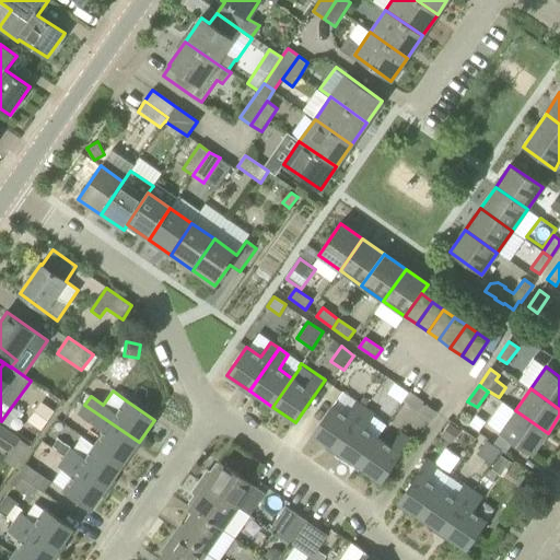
[(313,434),(336,451),(365,408),(342,392),(313,434)]
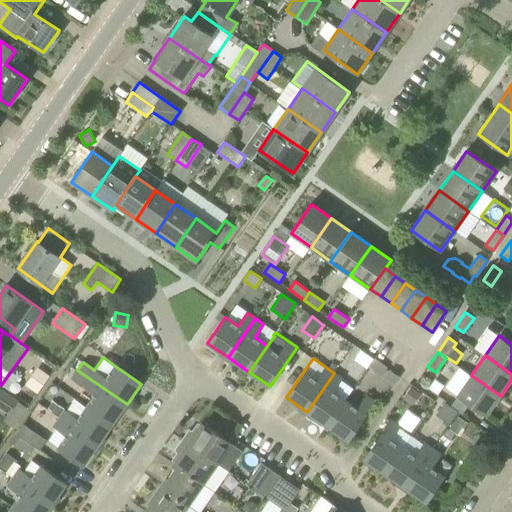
[(382,376),(387,368),(374,359),(368,367),(382,376)]
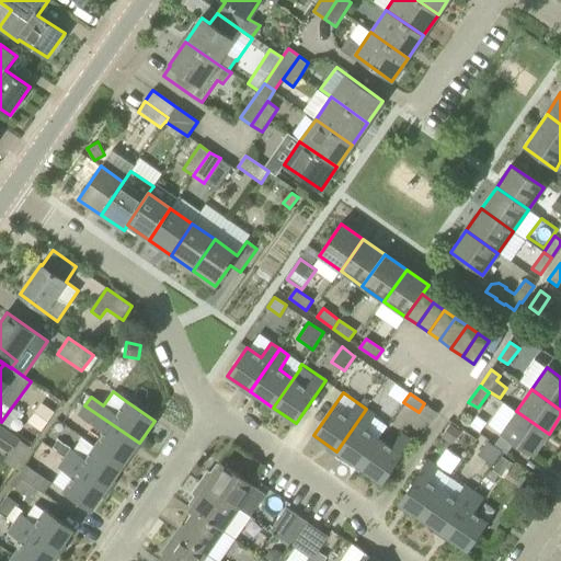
[(55,412),(42,403),(27,423),(42,432),(55,412)]
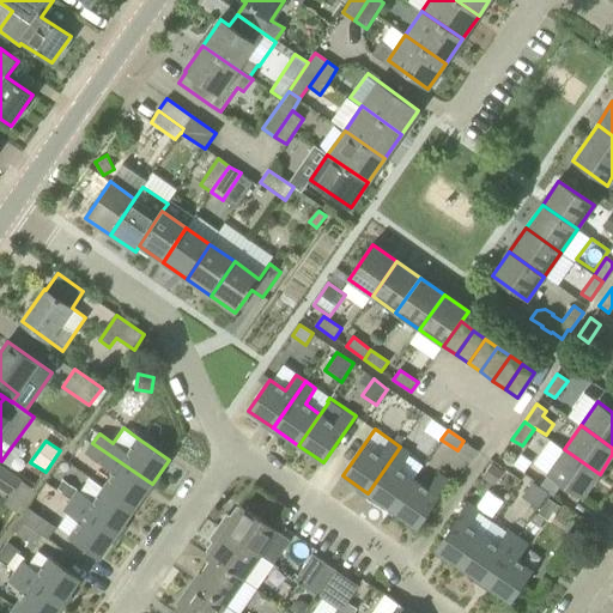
[(85,453),(98,461),(98,462),(114,473),(103,487),(134,509),(152,484),(92,443),(85,453)]
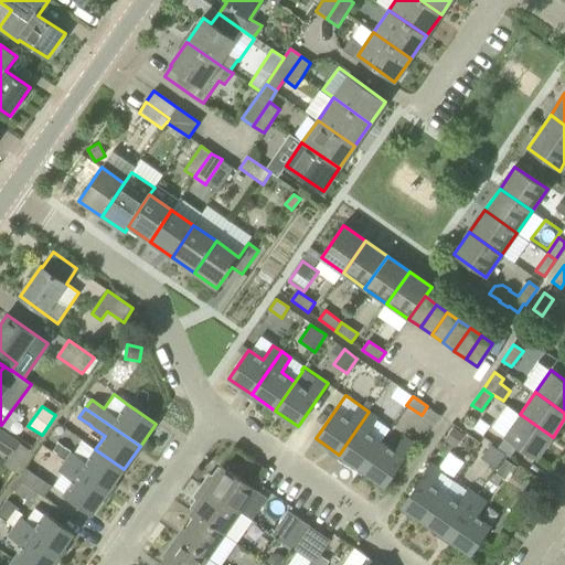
[(433,427),(441,415),(430,408),(423,420),(433,427)]
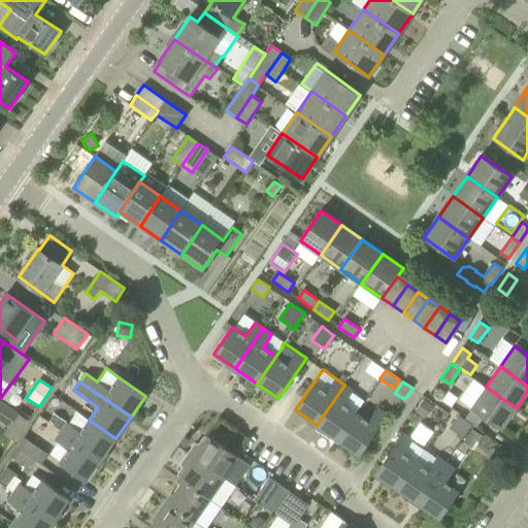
[(353,391),(344,385),(317,425),(337,439),(356,413),(343,404),(353,391)]
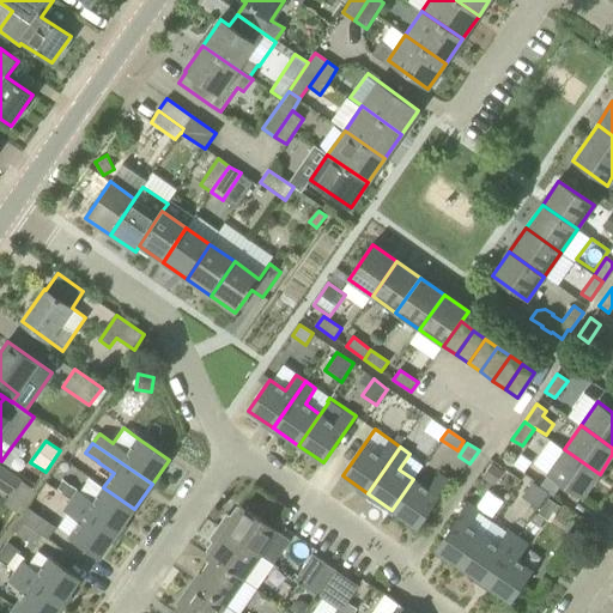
[(563,484),(583,498),(600,474),(564,449),(547,473),(548,473),(563,484)]
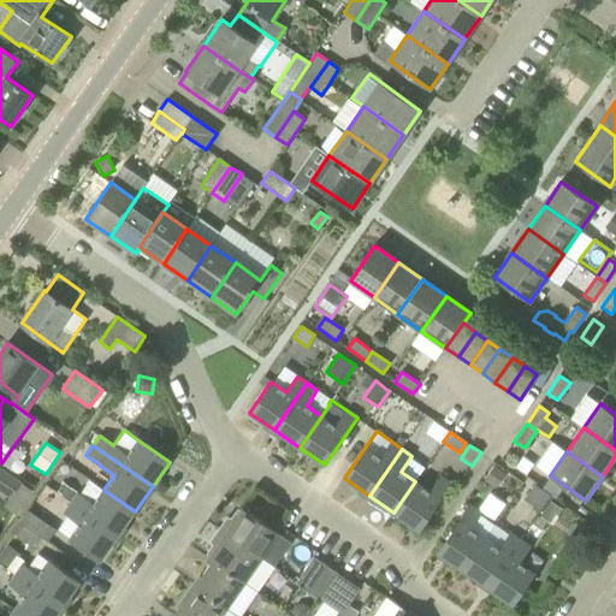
[(497,487),(507,474),(495,466),(485,479),(497,487)]
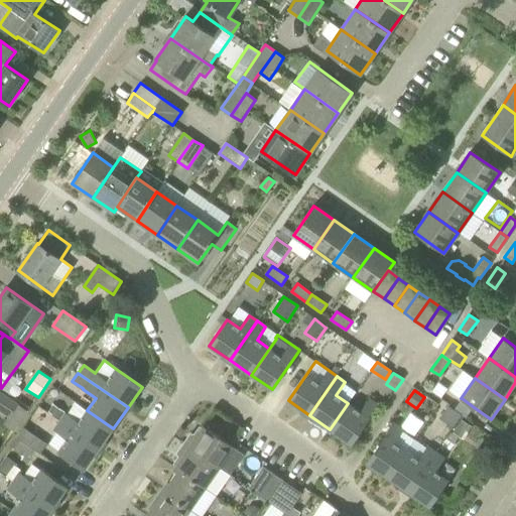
[(0,392),(0,409),(9,416),(4,424),(5,425),(4,426),(14,433),(28,412),(17,405),(18,404),(0,392)]
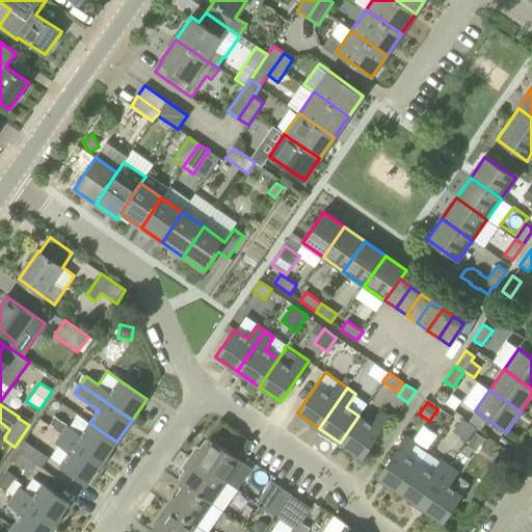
[(480,431),(488,420),(476,410),(468,422),(480,431)]
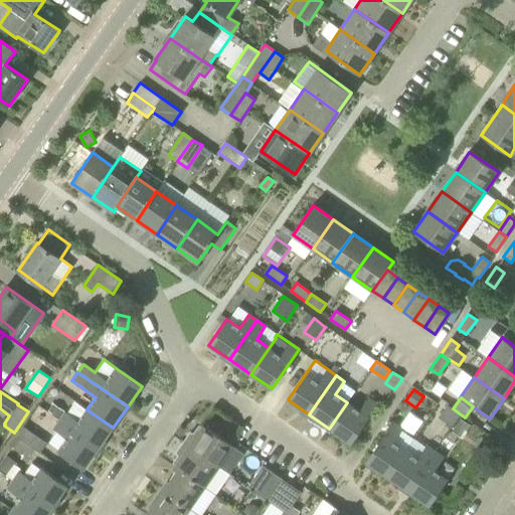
[(350,444),(368,417),(377,404),(369,398),(360,411),(347,402),(329,428),(350,444)]
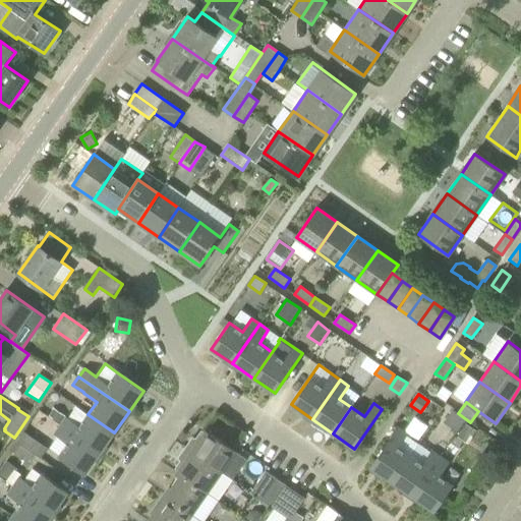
[(54,408),(49,416),(60,423),(65,416),(54,408)]
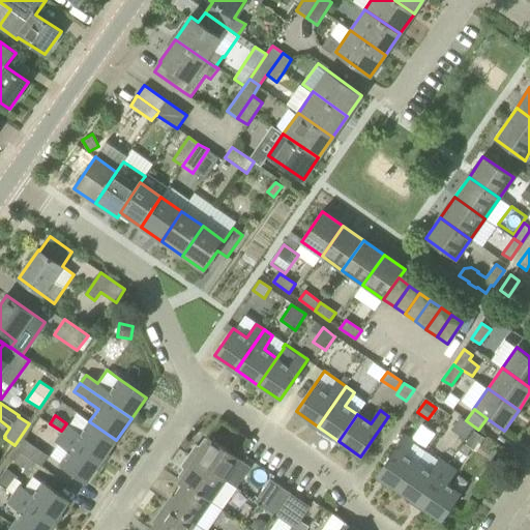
[(465,437),(473,425),(461,417),(452,429),(465,437)]
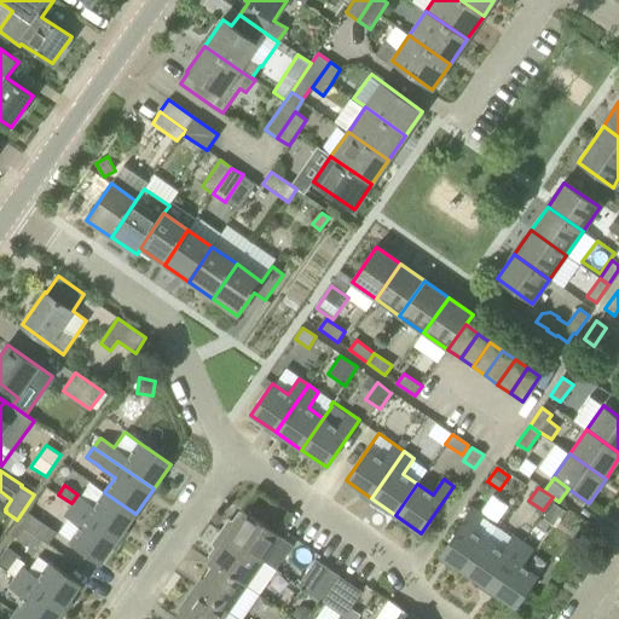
[(104,492),(94,507),(79,497),(71,507),(119,538),(136,514),(104,492)]
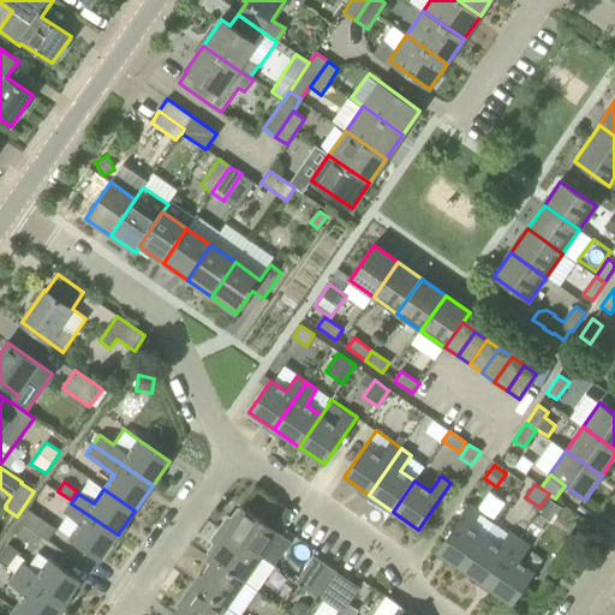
[(549,501),(539,517),(553,525),(562,509),(549,501)]
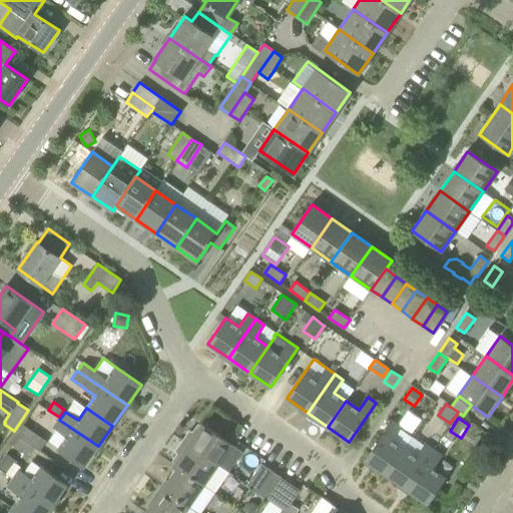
[(58,449),(84,467),(98,446),(59,420),(54,428),(67,437),(58,449)]
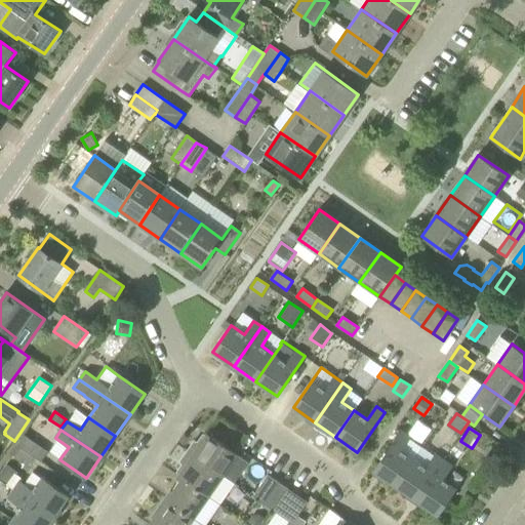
[(401,431),(392,444),(373,471),(395,486),(413,459),(401,450),(410,437),(401,431)]
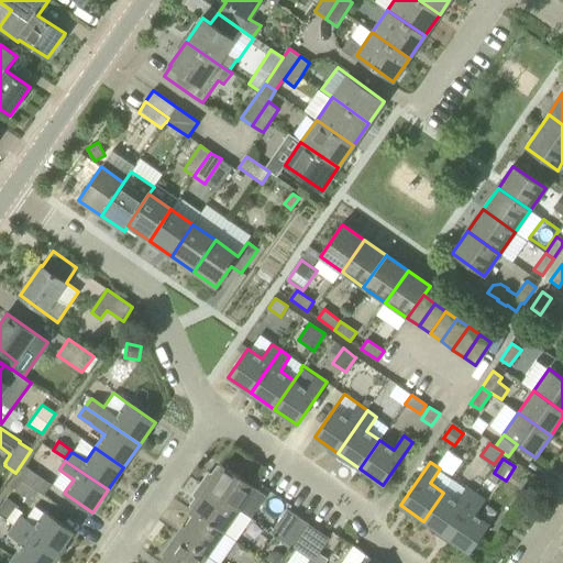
[(239,510),(254,487),(221,465),(214,474),(208,473),(200,484),(239,510)]
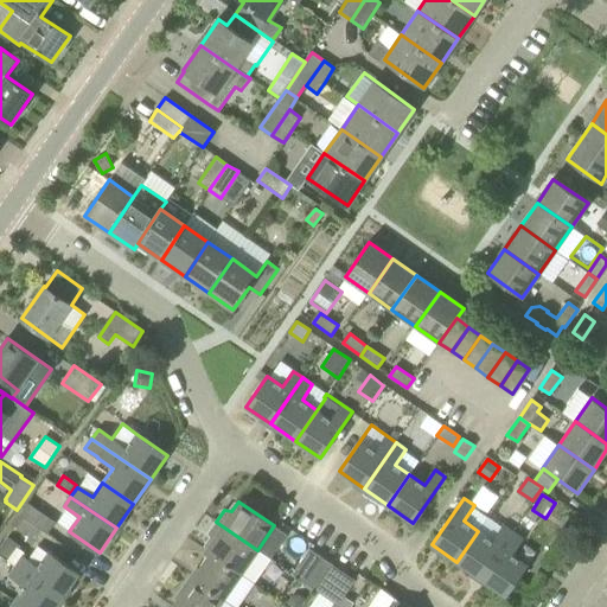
[(20,515),(48,534),(56,522),(27,503),(20,515)]
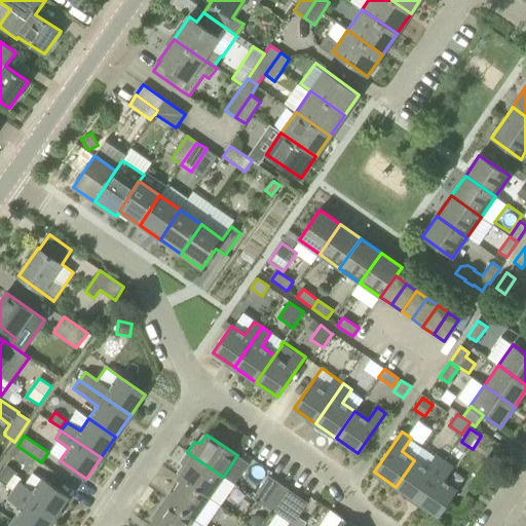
[(180,462),(184,467),(178,477),(182,479),(209,497),(221,505),(234,485),(223,477),(187,452),(180,462)]
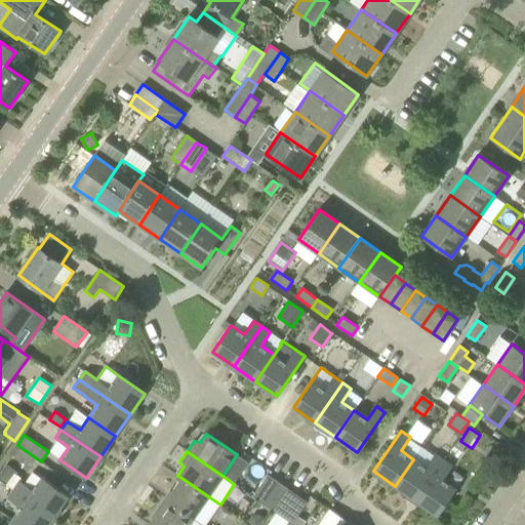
[(416,500),(444,460),(435,454),(426,468),(413,459),(395,486),(416,500)]
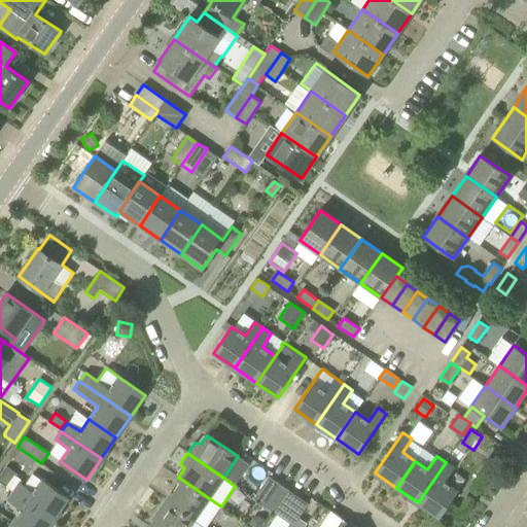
[(440,517),(458,490),(445,482),(454,468),(446,462),(418,502),(440,517)]
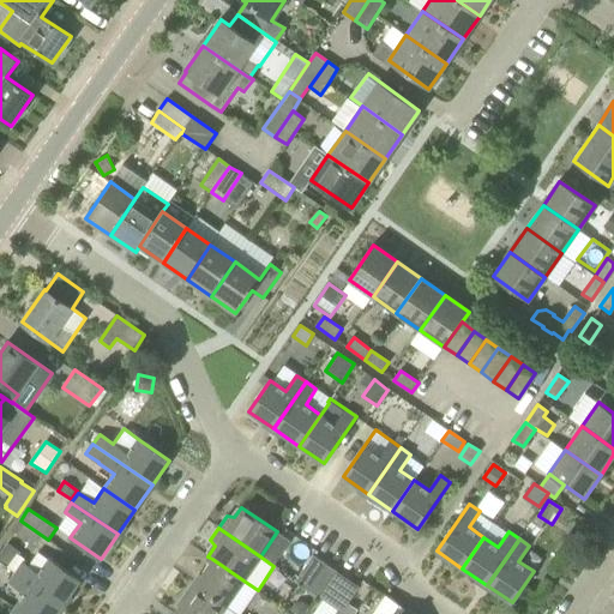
[(20,553),(8,543),(0,554),(0,558),(11,566),(17,557),(18,555),(18,557),(20,553)]
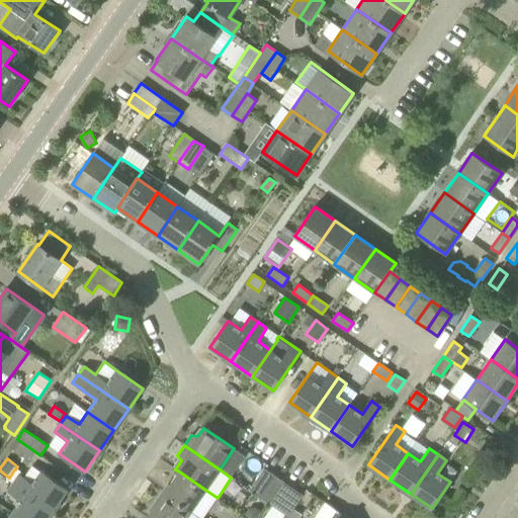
[(259,497),(274,476),(264,468),(250,491),(259,497)]
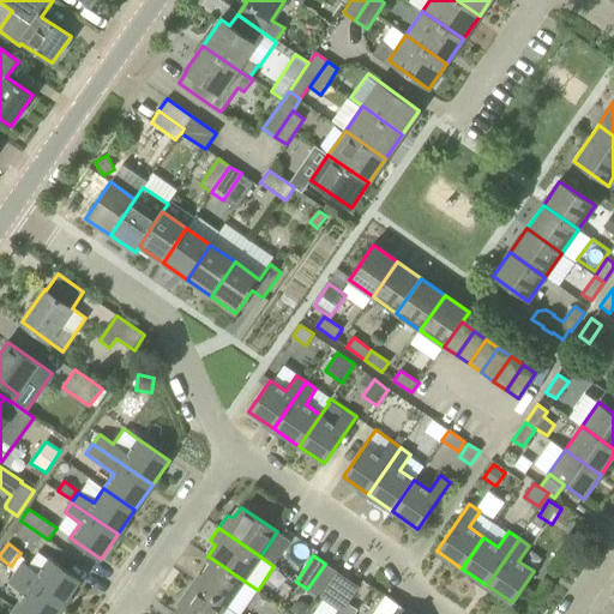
[(23,561),(16,572),(62,605),(80,581),(49,559),(38,573),(23,561)]
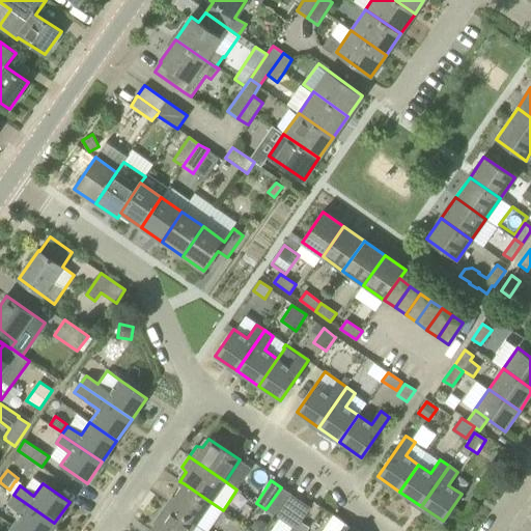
[(169,505),(196,524),(211,502),(184,483),(169,505)]
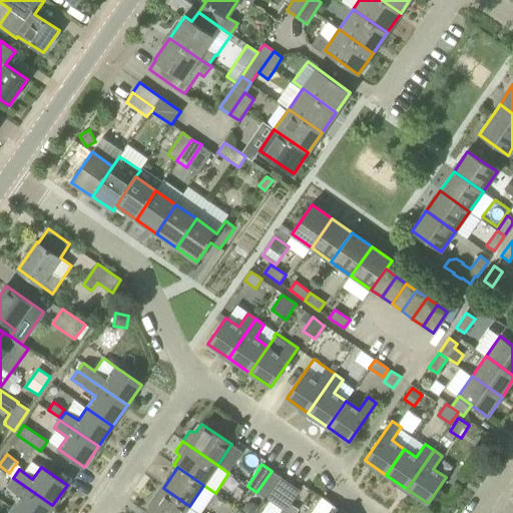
[(282,477),(272,471),(257,492),(267,499),(282,477)]
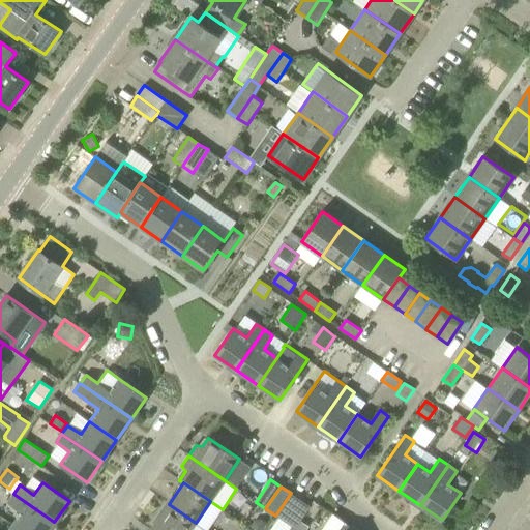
[(301,500),(291,493),(275,516),(286,523),(301,500)]
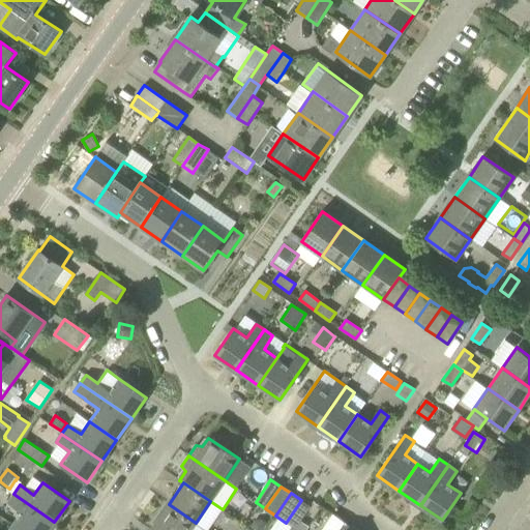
[(7,502),(8,502),(22,512),(12,525),(20,529),(49,529),(54,522),(13,494),(7,502)]
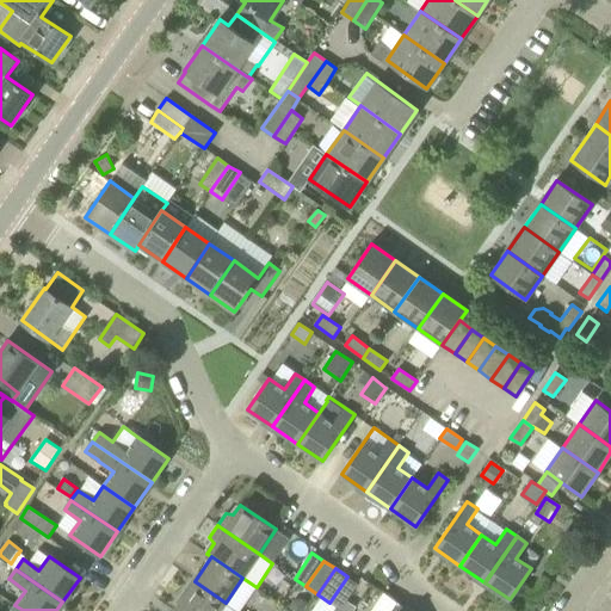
[(340,610),(347,600),(358,585),(347,576),(329,603),(340,610)]
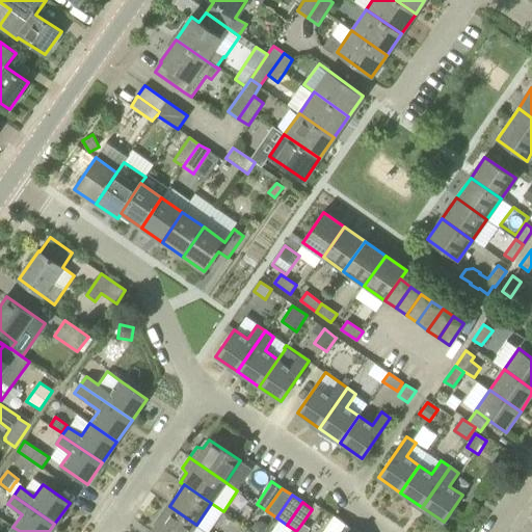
[(169,506),(154,529),(158,531),(190,531),(196,525),(169,506)]
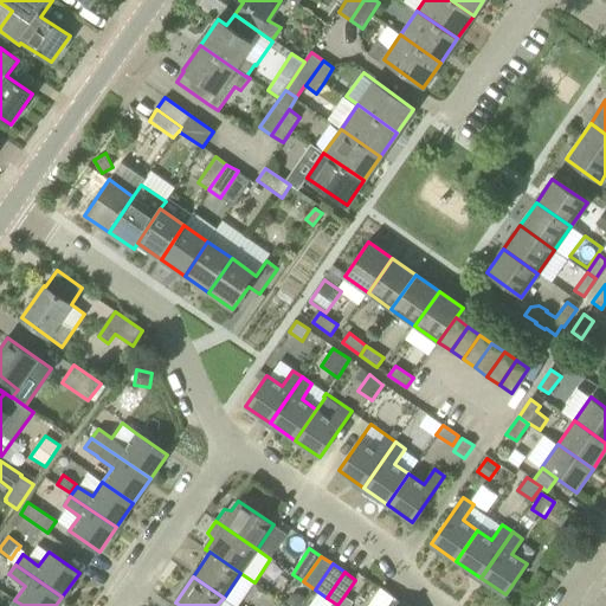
[(294,605),(301,605),(307,598),(300,593),(292,595),(288,601),(294,605)]
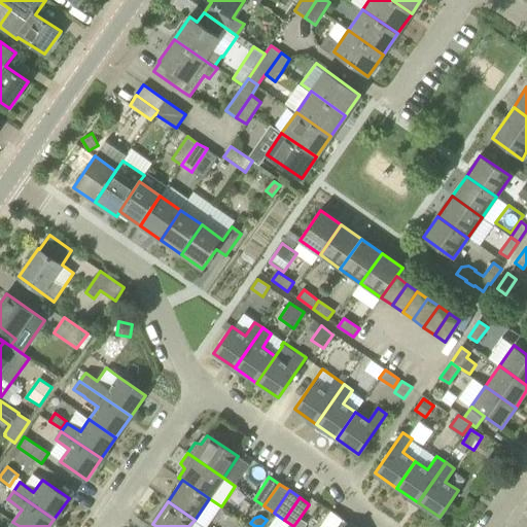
[(300,518),(293,526),(292,526),(305,526),(306,526),(305,522),(300,518)]
